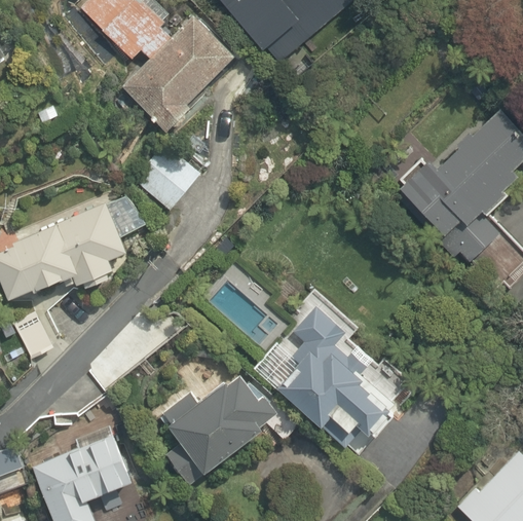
[(166,19),(149,0),(90,0),(83,7),(135,62),(145,52),(154,62),(123,90),(165,135),(195,106),(190,100),(235,58),(190,9),(166,32),(159,25),(166,19)]
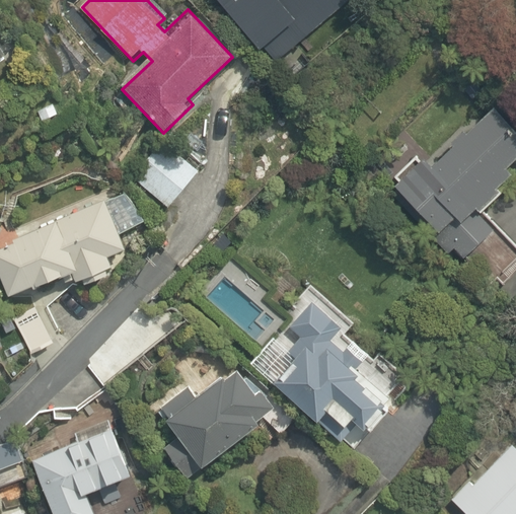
[(428,162),(420,152),(385,180),(481,294),(515,264),(515,248),(483,209),(515,181),(515,177),(505,164),(515,155),(515,92),(514,90),(428,162)]
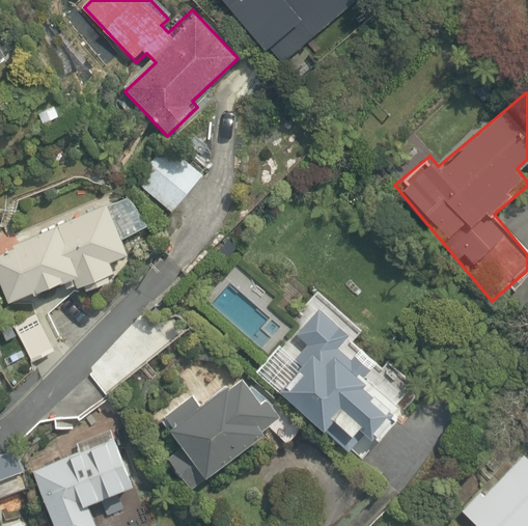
[(172,222),(203,173),(163,147),(132,196),(172,222)]
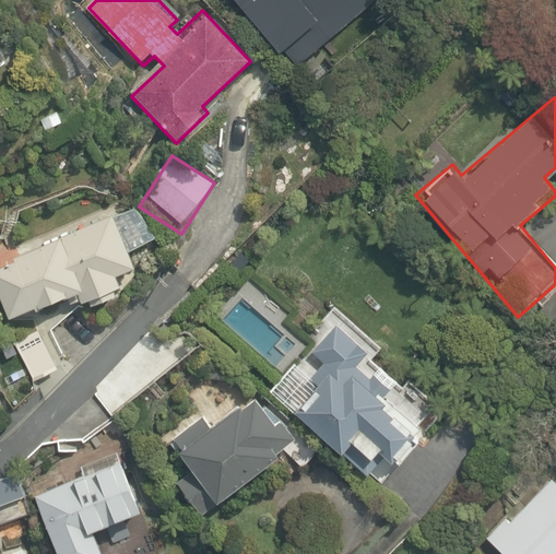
[(118,274),(140,266),(135,254),(154,246),(135,199),(0,249),(0,302),(6,317),(79,289),(86,310),(126,295),(118,274)]
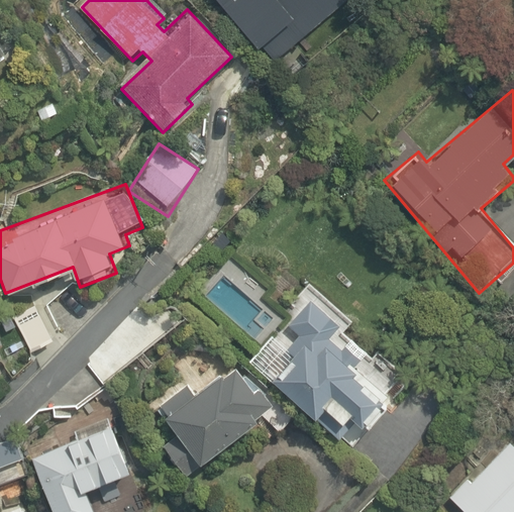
[(276,382),(316,419),(324,410),(341,426),(348,418),(366,434),(411,385),(309,291),(287,315),(303,330),(280,355),(291,366),(276,382)]
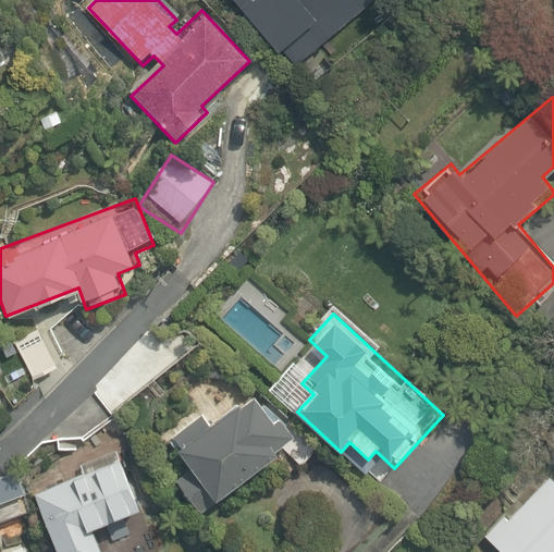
[(64,365),(40,328),(11,346),(35,383),(64,365)]
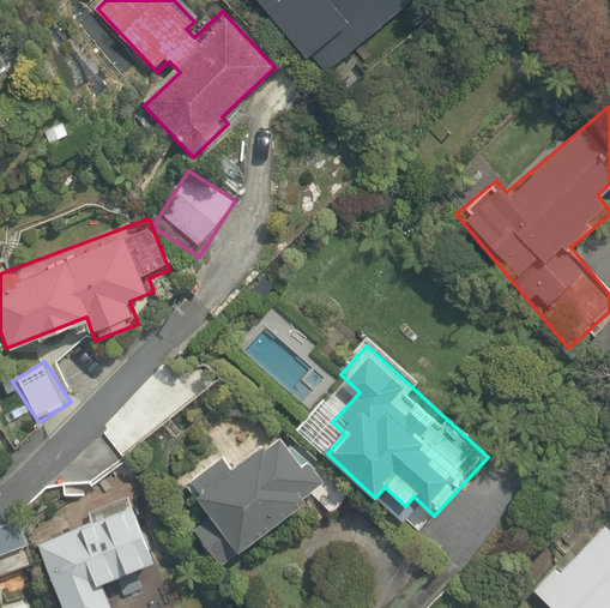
[(276,433),(191,486),(233,553),(318,501),(276,433)]
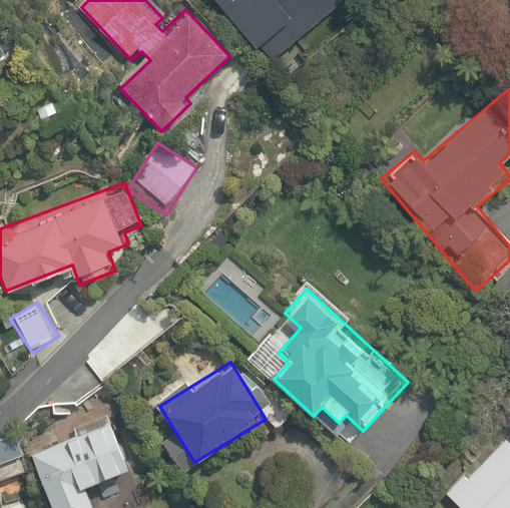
[(100,507),(91,483),(129,469),(113,424),(35,452),(54,507),(100,507)]
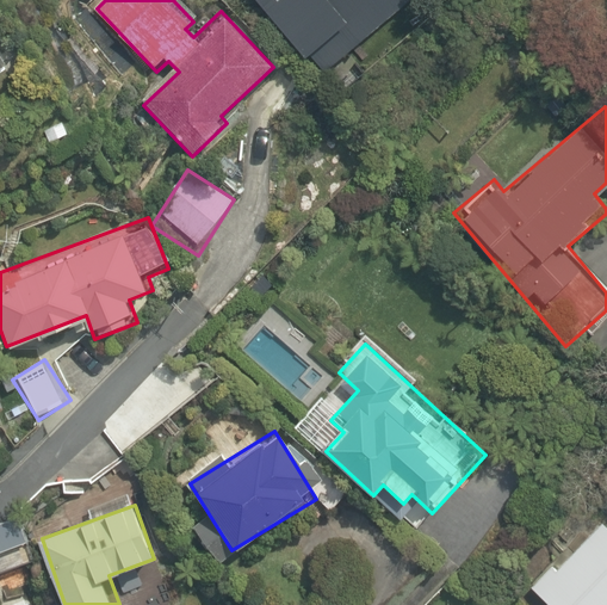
[(606,511),(538,600),(543,604),(606,604),(606,511)]
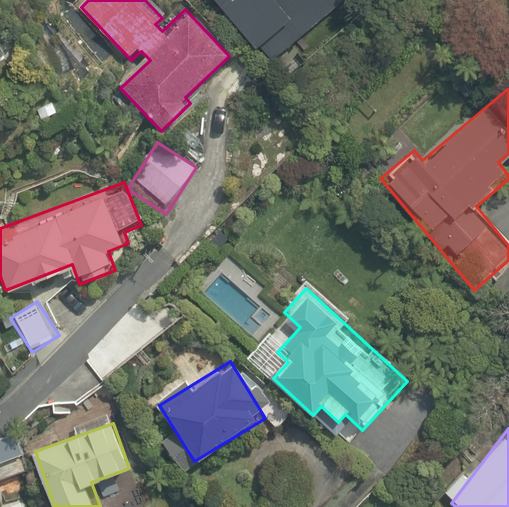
[(15,432),(0,438),(0,463),(24,452),(15,432)]
